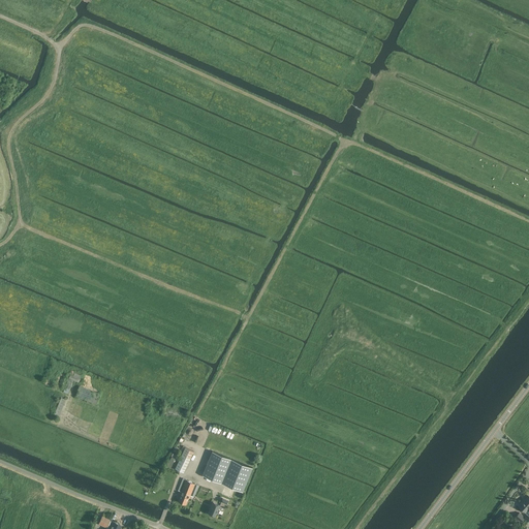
[(68,378),(73,380),(79,382),(83,373),(75,370),(73,375),(70,374),(68,378)]
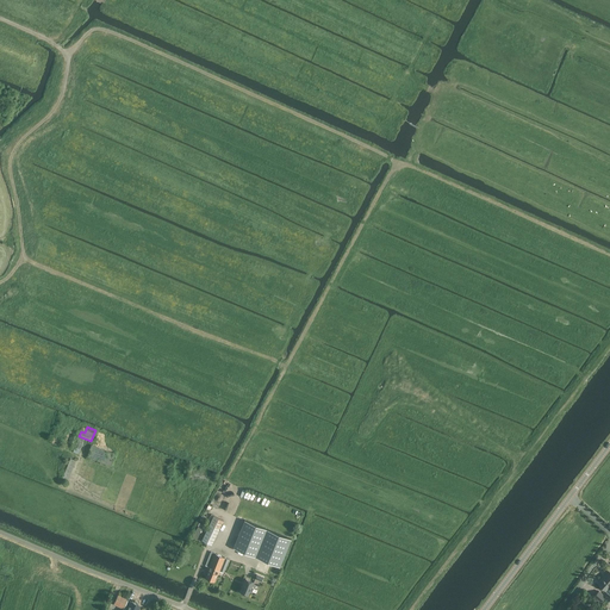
[(79,454),(85,439),(79,436),(73,452),(79,454)]
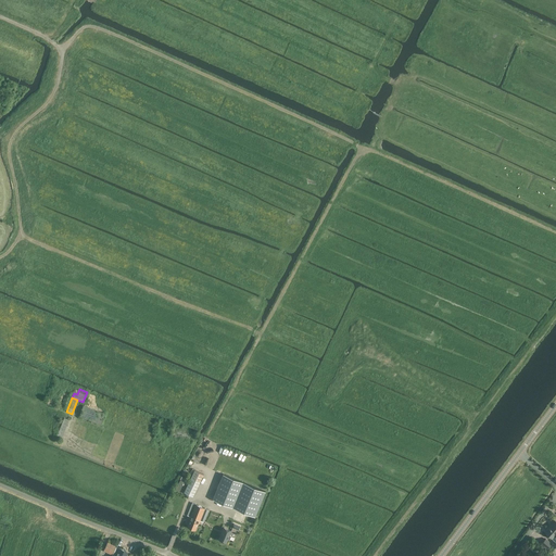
[(106,412),(105,411),(84,403),(79,415),(102,424),(106,412)]
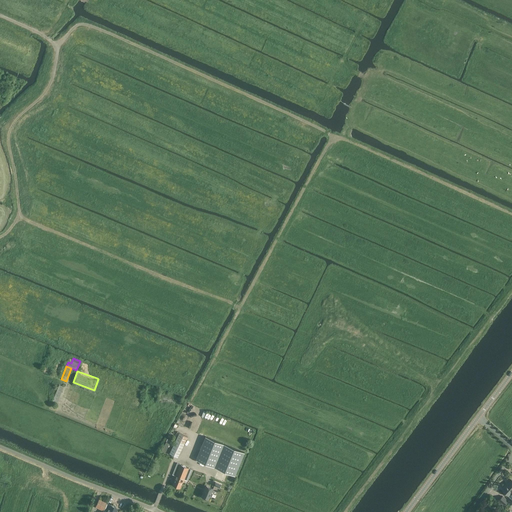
[(59,383),(52,400),(59,403),(65,386),(59,383)]
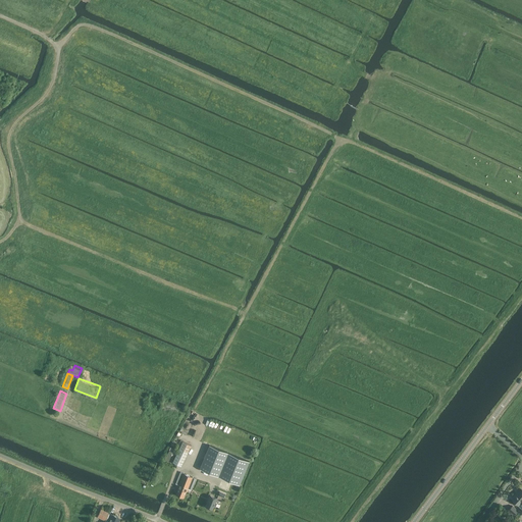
[(181,466),(192,446),(183,441),(172,462),(181,466)]
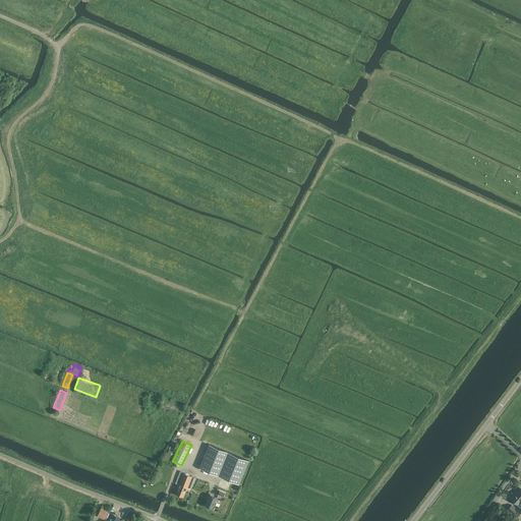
[(209,444),(199,468),(219,475),(239,483),(248,460),(228,452),(209,444)]
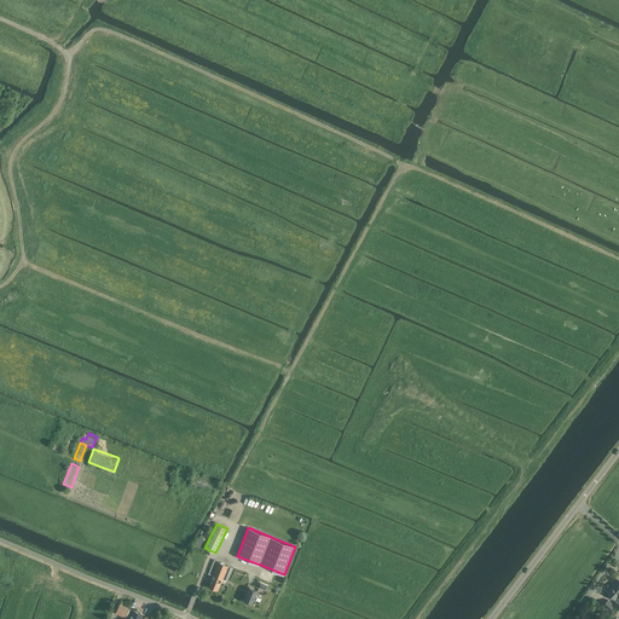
[(214,560),(208,573),(212,574),(210,579),(212,579),(209,586),(218,589),(220,583),(221,583),(223,579),(226,580),(232,567),(214,560)]
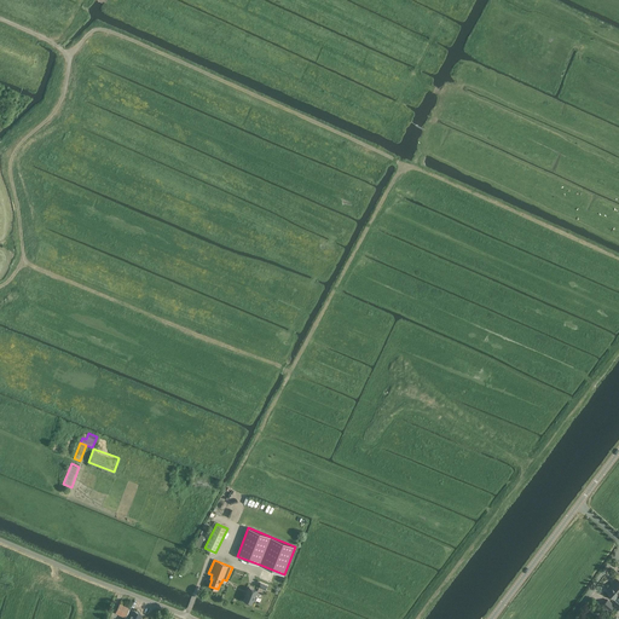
[(612,586),(607,591),(618,602),(618,579),(618,580),(613,588),(612,586)]
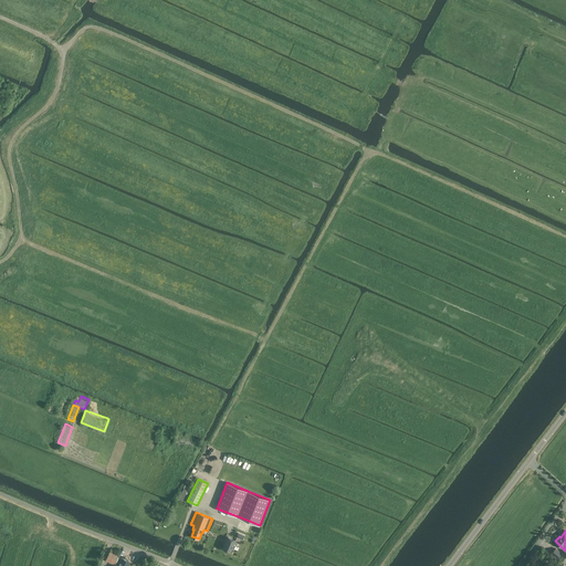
[(223,549),(231,552),(232,548),(233,549),(234,548),(236,546),(234,545),(234,544),(236,541),(228,537),(223,549)]
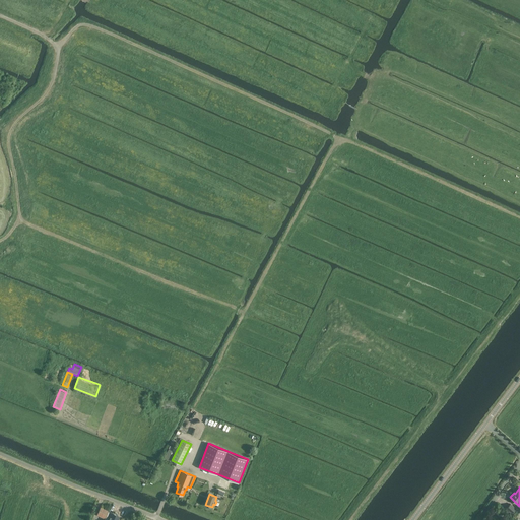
[(516,509),(510,504),(507,508),(512,513),(516,509)]
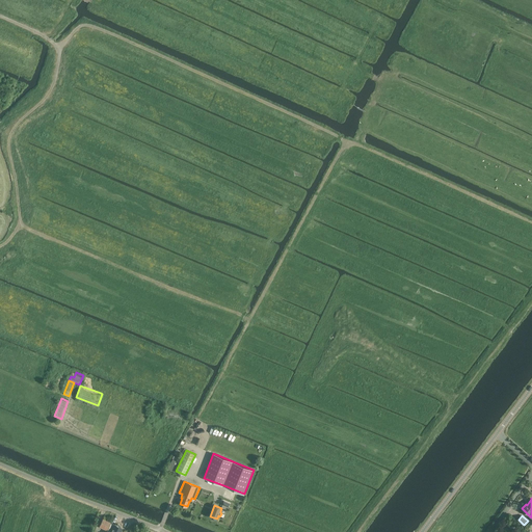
[(100,526),(108,530),(111,523),(103,519),(100,526)]
